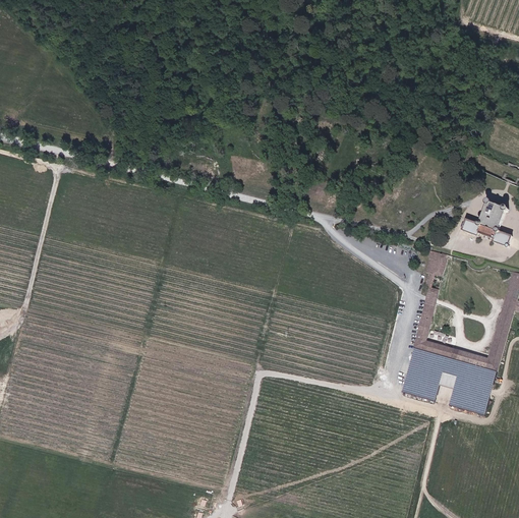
[(503,205),(503,206),(491,202),(489,198),(486,197),(484,198),(482,200),(483,204),(485,205),(481,218),(477,219),(476,222),(465,218),(461,228),(474,233),(475,230),(491,236),(491,238),(505,244),(509,234),(500,230),(501,228),(500,225),(499,224),(503,212),(506,212),(507,212),(508,211),(509,209),(509,208),(508,207),(507,206),(506,205),(505,205),(503,205)]
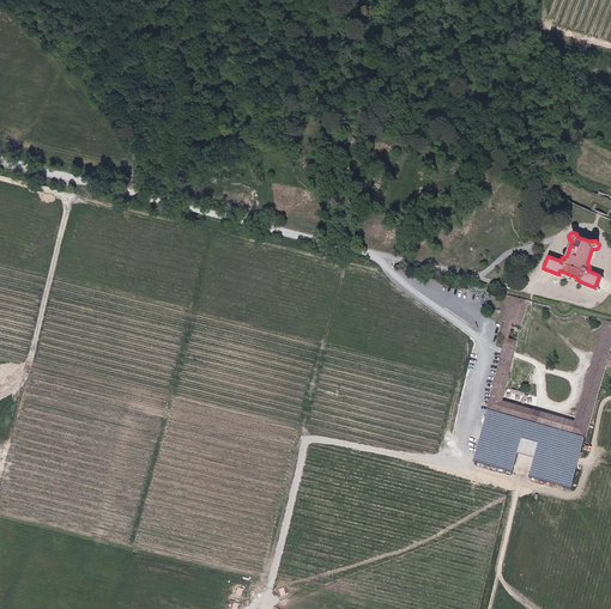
[(513,352),(525,296),(514,293),(506,291),(500,316),(503,317),(500,328),(500,333),(502,333),(485,405),(586,431),(605,364),(610,365),(610,351),(609,351),(610,342),(610,317),(604,316),(575,416),(503,397),(512,358),(513,352)]
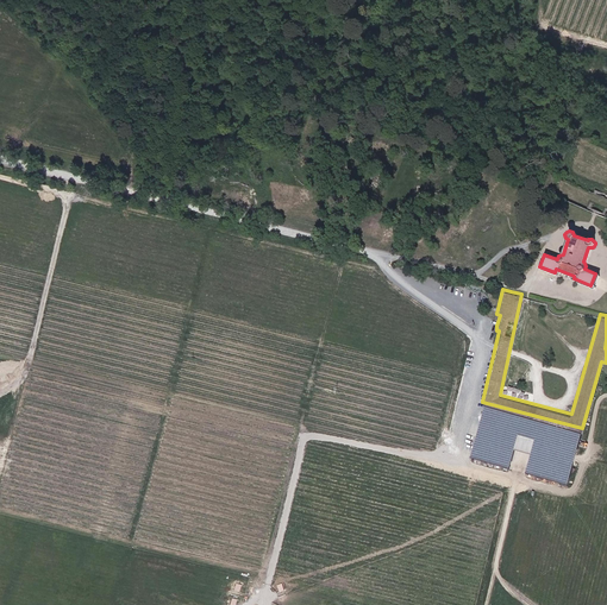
[(571,445),(576,429),(488,405),(485,421),(571,445)]
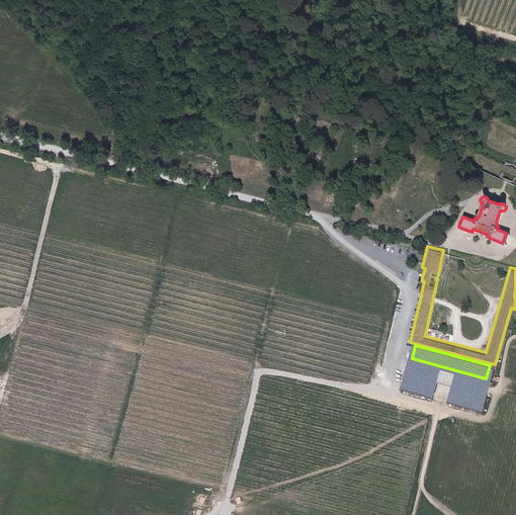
[(410,361),(408,371),(433,378),(434,378),(437,368),(410,361)]
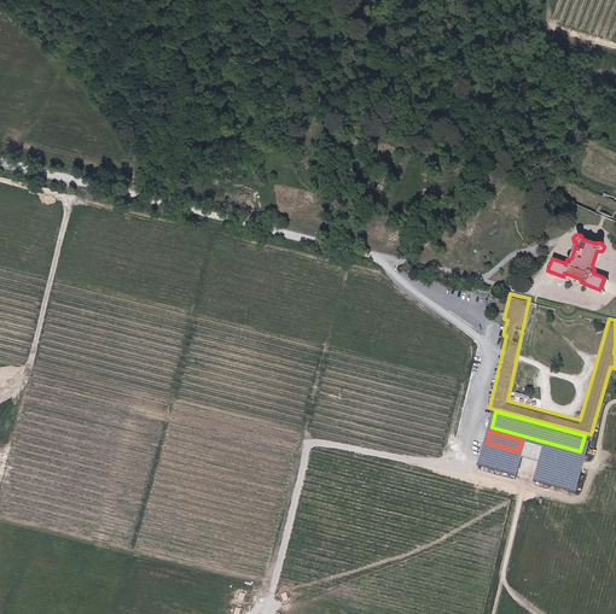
[(513,472),(519,452),(480,442),(475,462),(513,472)]
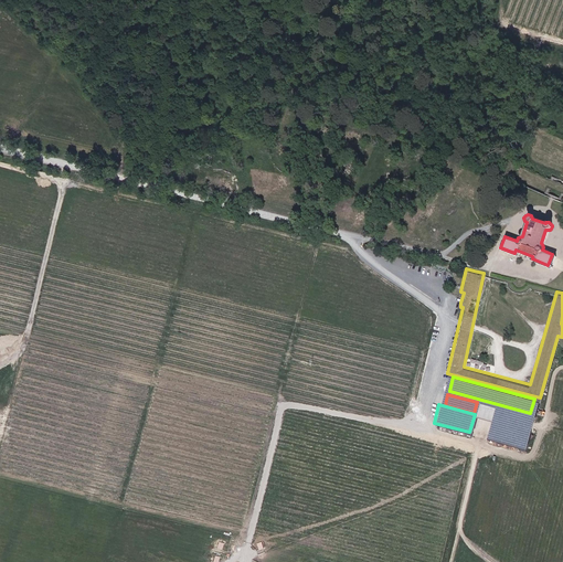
[(524,446),(529,428),(490,419),(485,436),(524,446)]
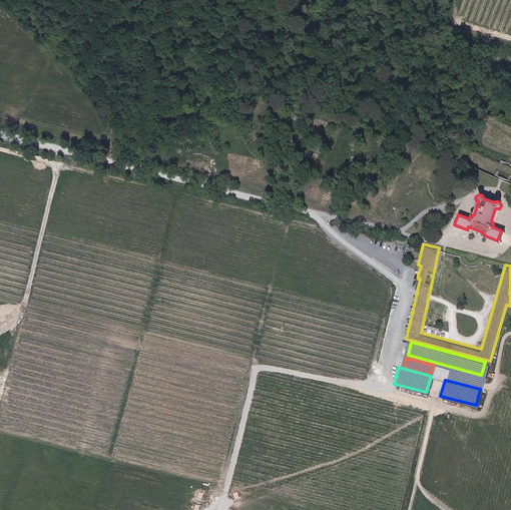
All buildings are outlined.
